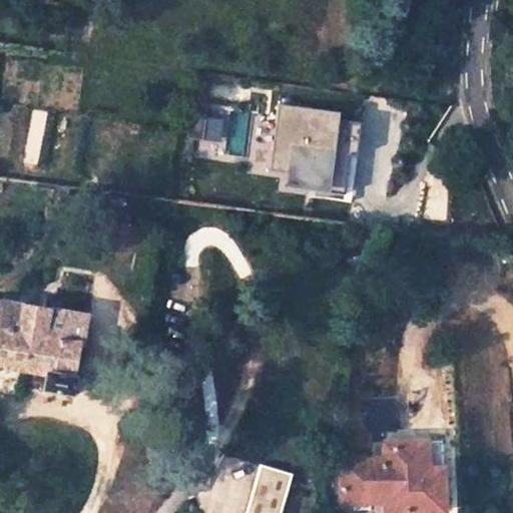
[(342,120),(343,111),(279,104),(272,171),(287,173),(285,187),(352,195),(361,122),(342,120)]
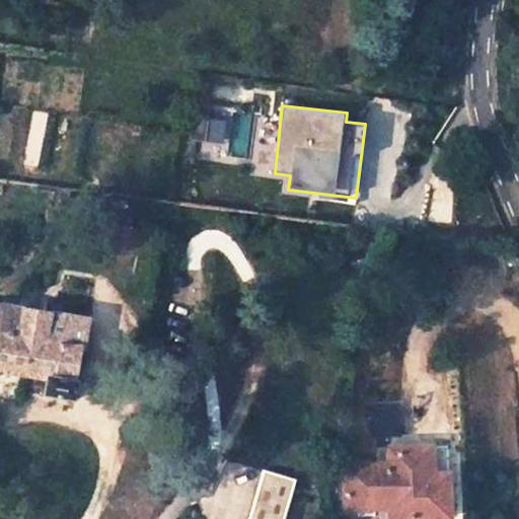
[(0,367),(47,375),(45,391),(74,396),(77,379),(74,379),(78,346),(82,346),(87,317),(5,303),(2,327),(0,326),(0,367)]
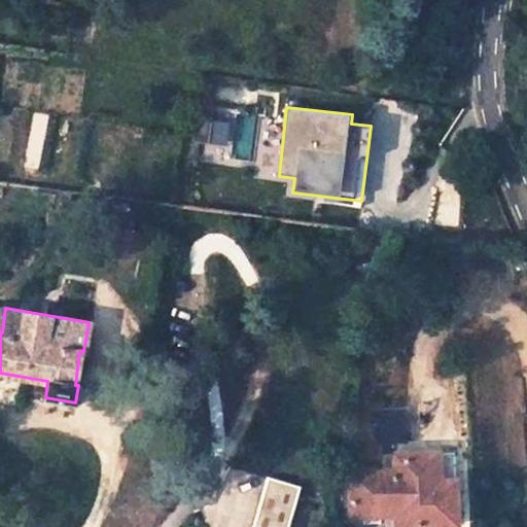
[(388,461),(343,464),(346,508),(392,505),(391,496),(414,495),(416,514),(451,512),(448,467),(432,468),(430,441),(387,444),(388,461)]
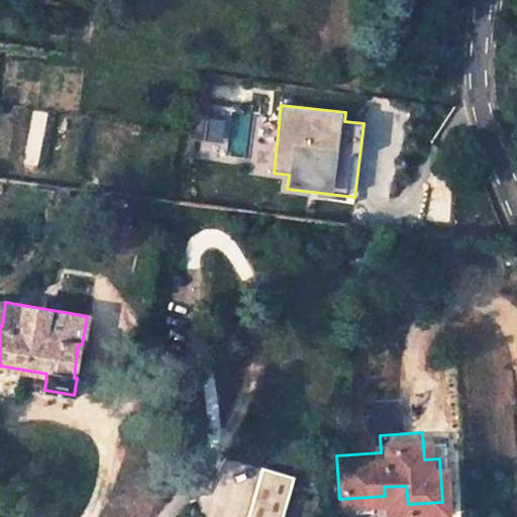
[(285,516),(293,474),(256,469),(248,516),(285,516)]
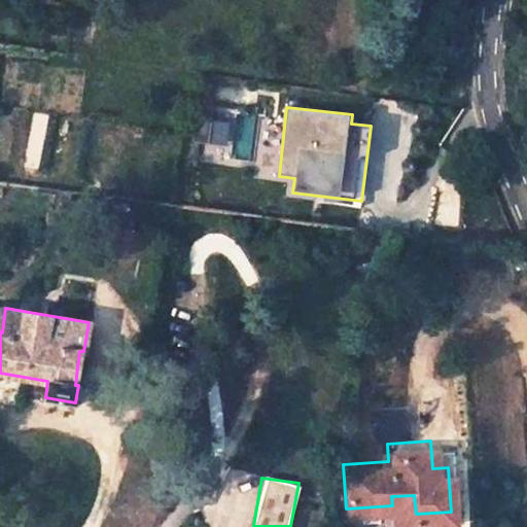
[(393,517),(416,514),(414,495),(391,496),(392,505),(393,517)]
